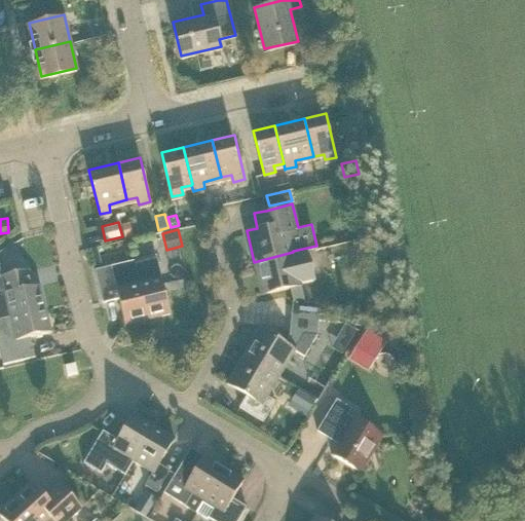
[(368,239),(354,243),(357,250),(363,254),(371,252),(368,239)]
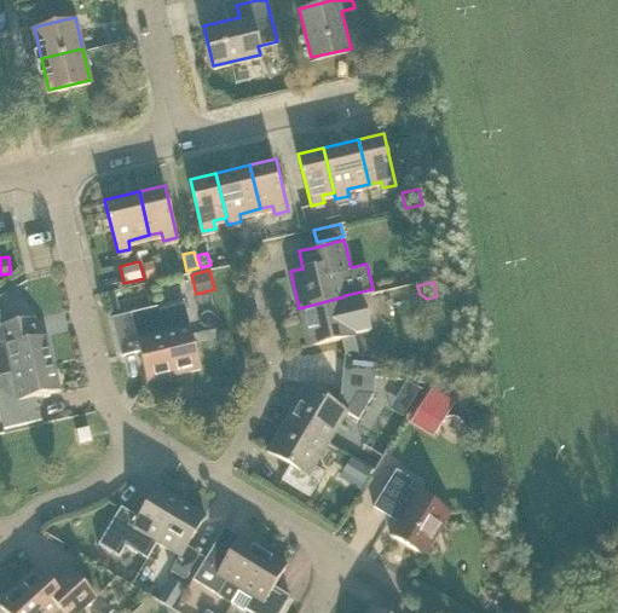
[(345,296),(299,308),(307,343),(342,335),(346,351),(345,351),(344,370),(374,374),(376,354),(358,352),(353,330),(369,327),(362,294),(346,299),(345,296)]
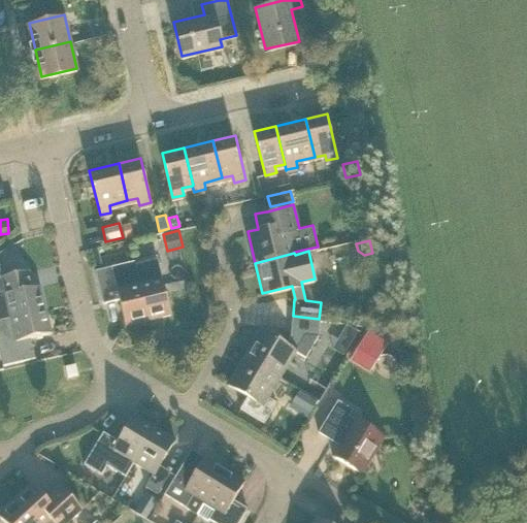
[(170,312),(162,275),(156,254),(134,259),(147,318),(170,312)]
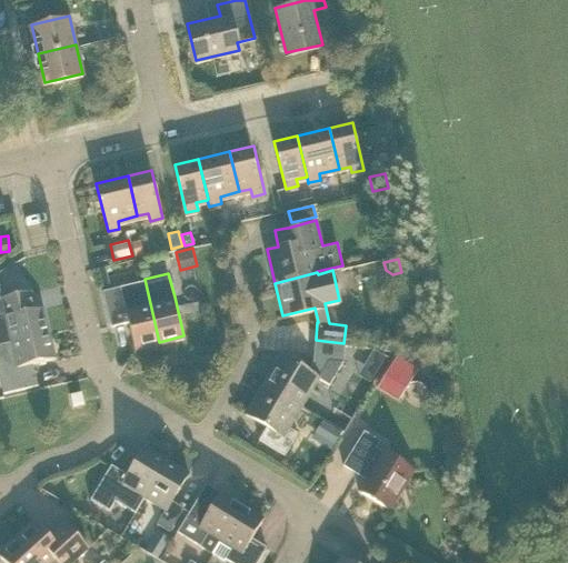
[(102,289),(111,324),(128,320),(135,348),(159,342),(143,279),(102,289)]
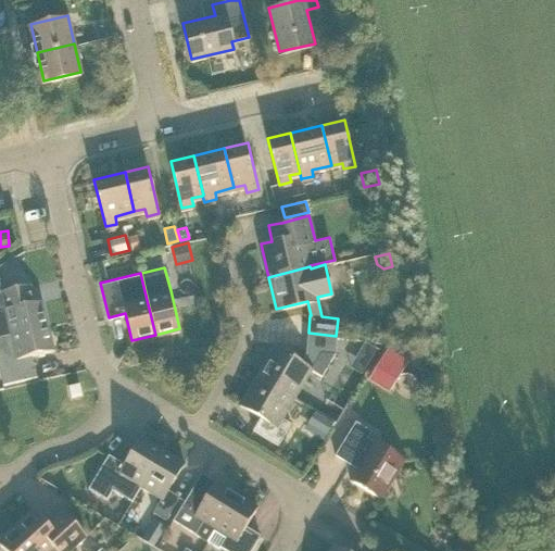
[(0,334),(48,323),(42,298),(35,300),(30,283),(1,290),(0,289),(0,334)]
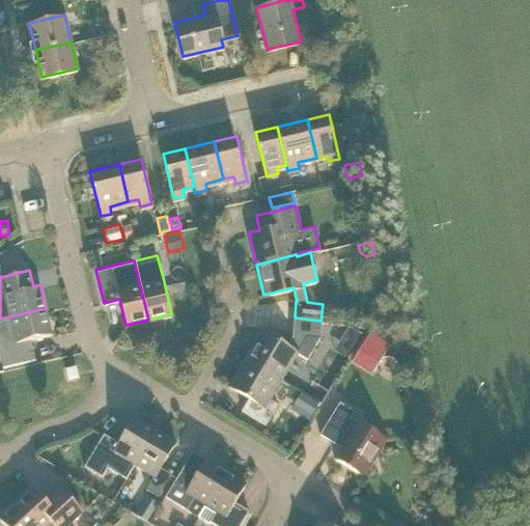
[(51,332),(46,308),(0,319),(0,349),(4,366),(35,359),(29,337),(51,332)]
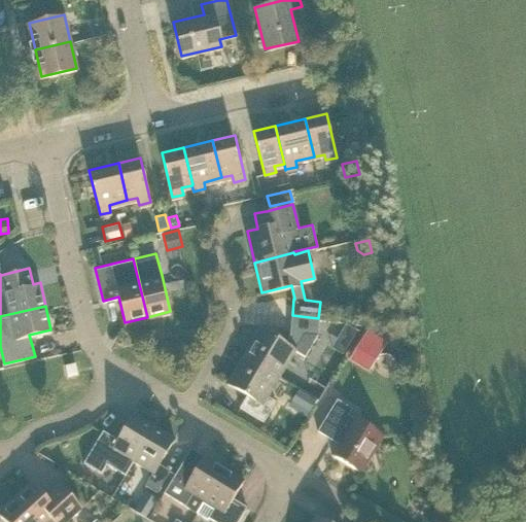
[(259,327),(244,353),(279,375),(294,350),(303,355),(316,333),(318,318),(292,315),(290,329),(291,329),(291,332),(284,342),(259,327)]
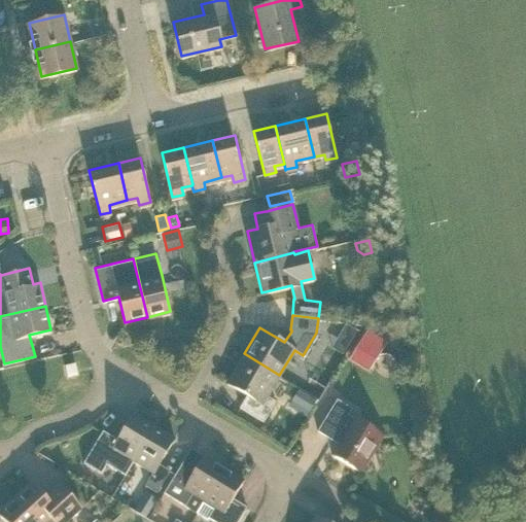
[(346,322),(340,332),(351,339),(357,328),(346,322)]
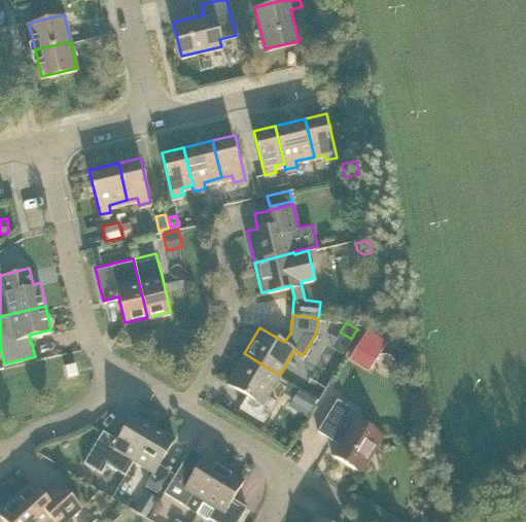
[(366,328),(350,354),(366,364),(383,339),(366,328)]
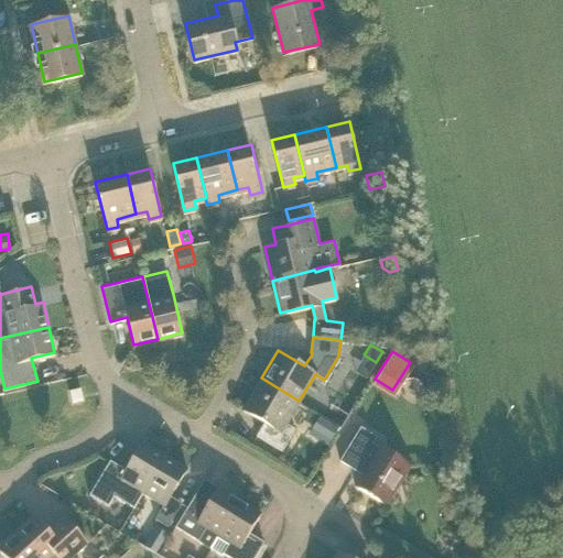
[(261,378),(244,407),(263,420),(256,433),(281,448),(295,426),(287,420),(299,401),(261,378)]
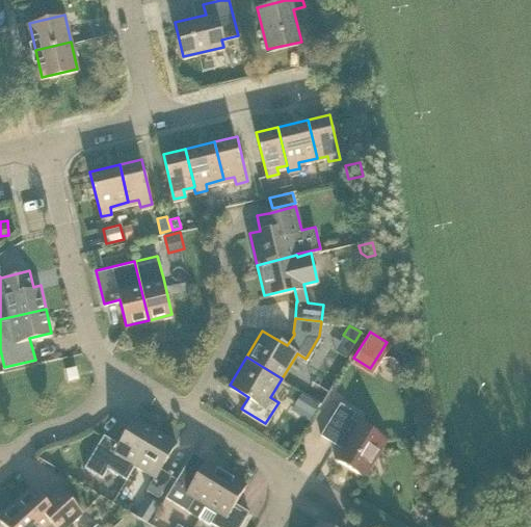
[(78,374),(76,365),(65,367),(69,377),(78,374)]
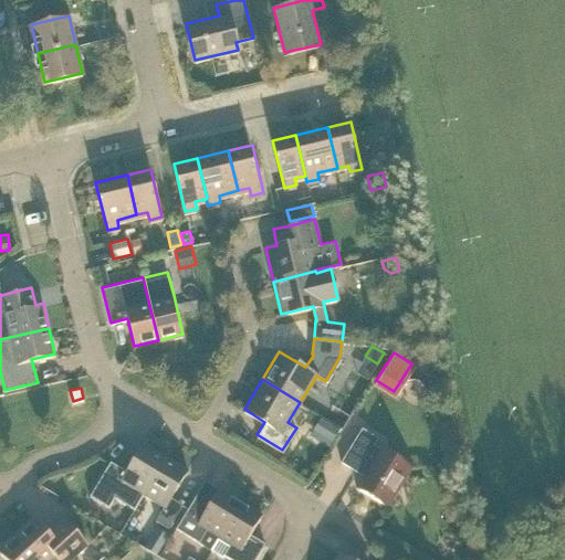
[(309,435),(327,446),(338,428),(320,416),(309,435)]
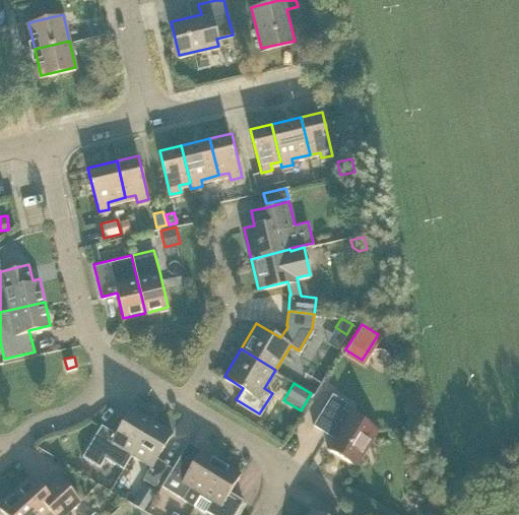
[(344,407),(348,401),(333,392),(314,424),(328,432),(330,429),(337,433),(328,447),(357,464),(379,429),(344,407)]
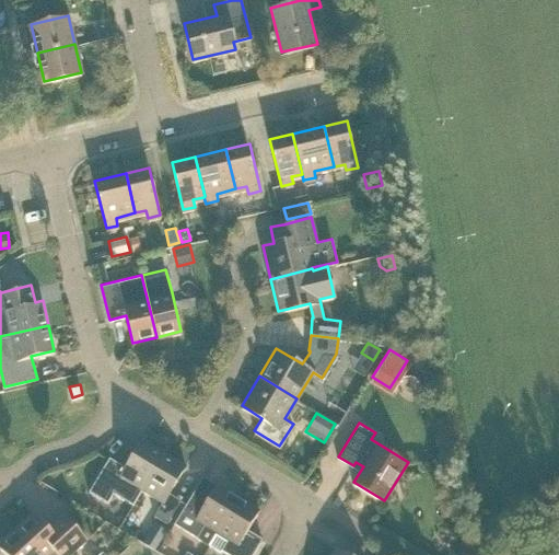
[(142,488),(164,452),(142,439),(125,469),(111,460),(92,489),(107,499),(112,492),(132,504),(141,488),(142,488)]
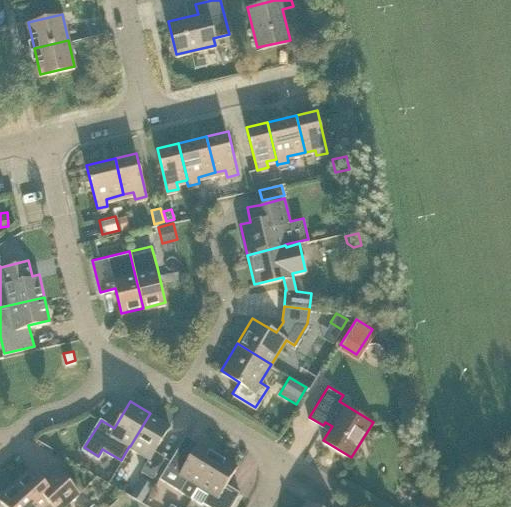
[(149,458),(141,470),(152,477),(165,456),(155,450),(170,424),(150,413),(130,446),(149,458)]
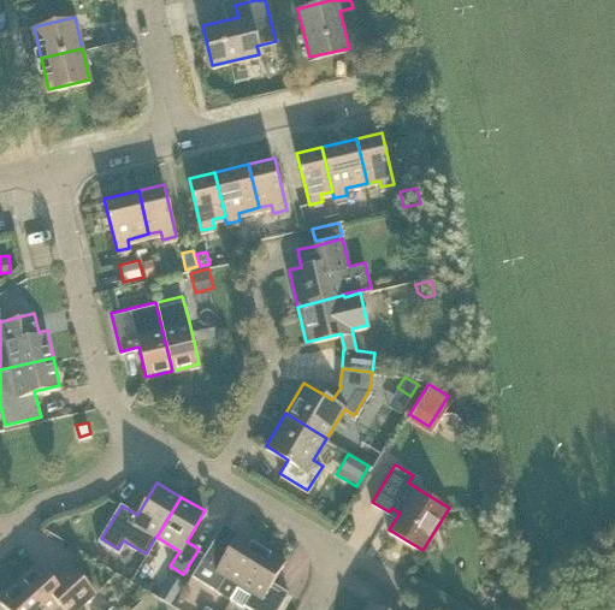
[(212,544),(193,574),(218,590),(231,598),(262,545),(238,531),(226,552),(212,544)]
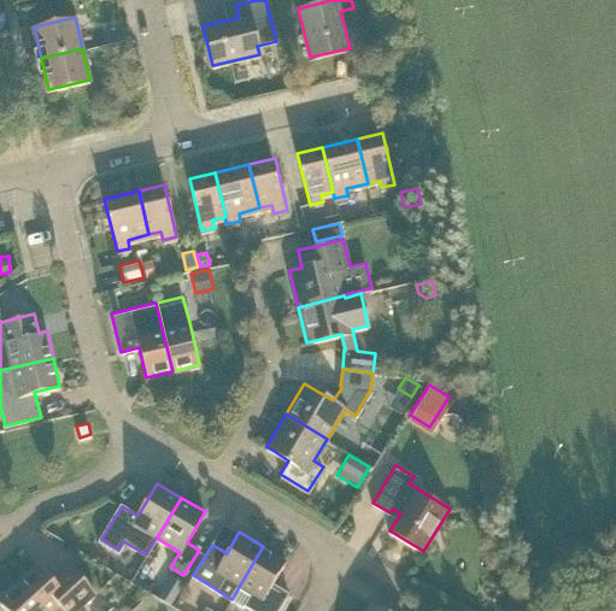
[(263,546),(232,599),(242,605),(244,604),(256,610),(277,610),(289,592),(274,582),(287,560),(263,546)]
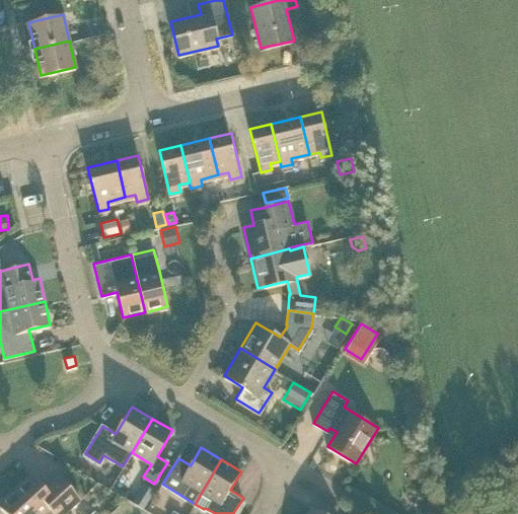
[(32,473),(15,489),(38,513),(61,513),(65,511),(79,497),(59,474),(45,488),(32,473)]
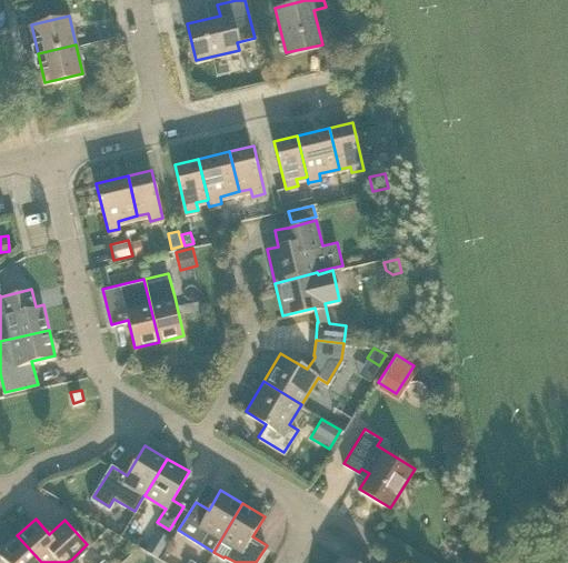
[(170,540),(158,532),(147,550),(159,556),(170,540)]
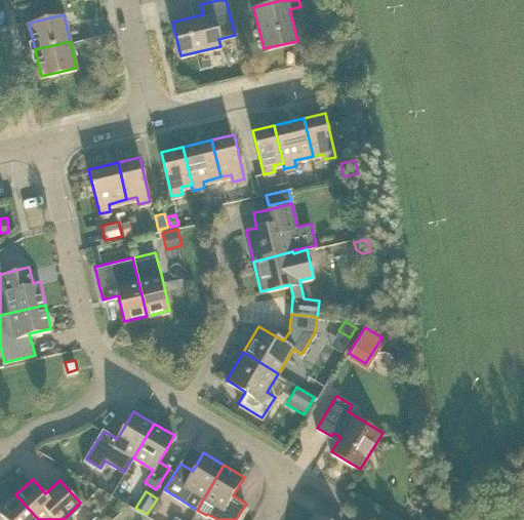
[(38,519),(15,494),(0,509),(0,512),(7,519),(38,519)]
